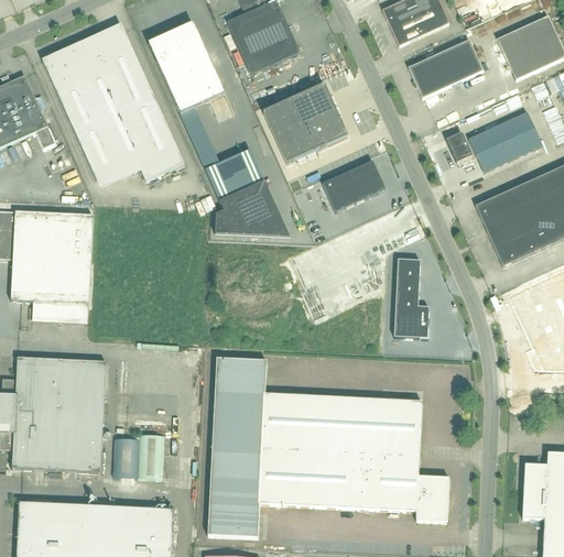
[(239,0),(245,12),(251,9),(263,34),(288,23),(278,0),(239,0)]
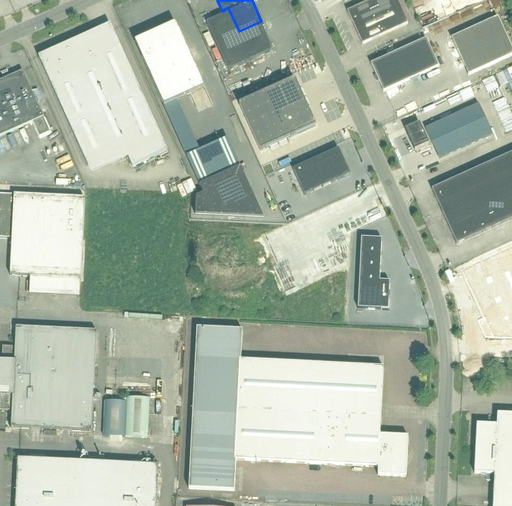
[(362,0),(347,7),(362,40),(408,19),(399,0),(362,0)]
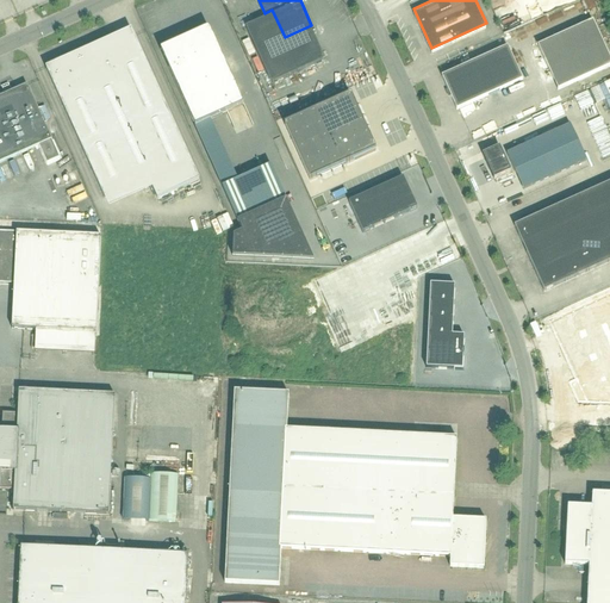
[(246,22),(259,50),(285,37),(272,10),(265,13),(246,22)]
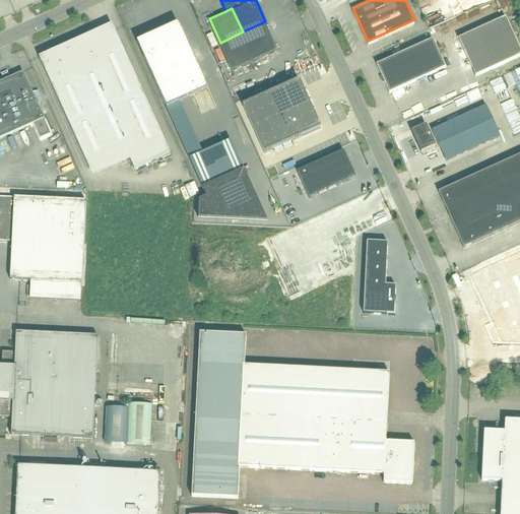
[(519,46),(505,12),(458,34),(475,71),(519,51),(519,46)]
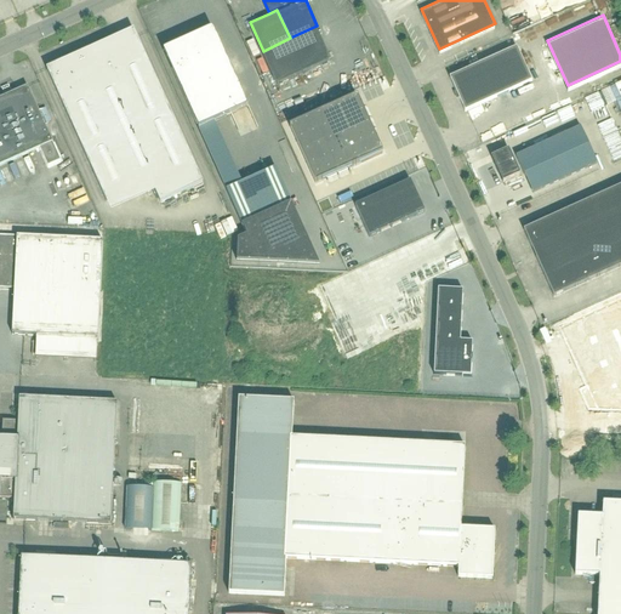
[(212,23),(163,45),(199,124),(248,101),(212,23)]
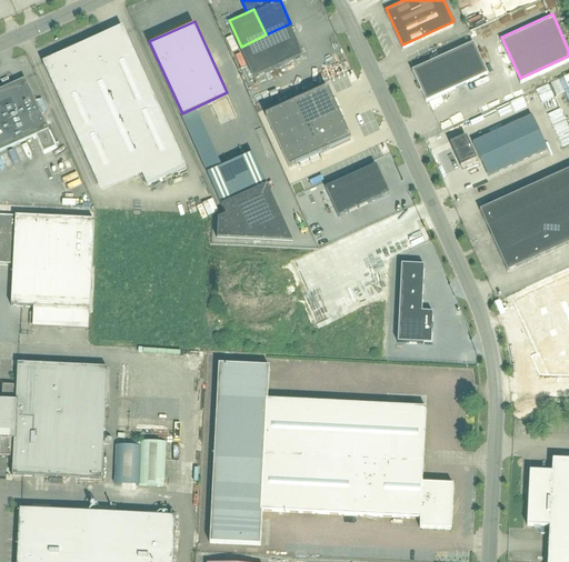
[(290,23),(266,34),(241,47),(252,72),(302,50),(290,23)]
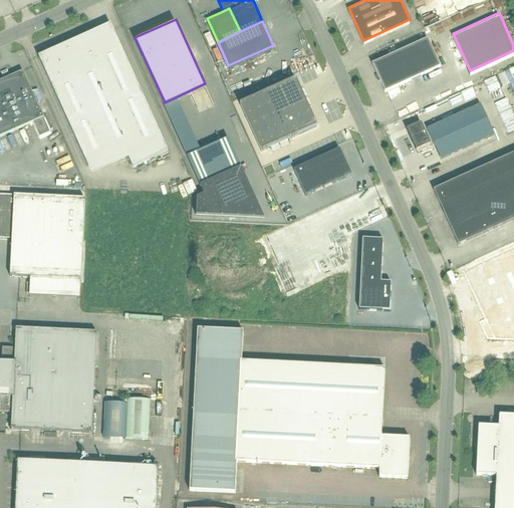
[(38,52),(87,162),(124,145),(133,163),(168,147),(113,26),(79,41),(76,36),(53,46),(52,44),(45,47),(46,49),(38,52)]
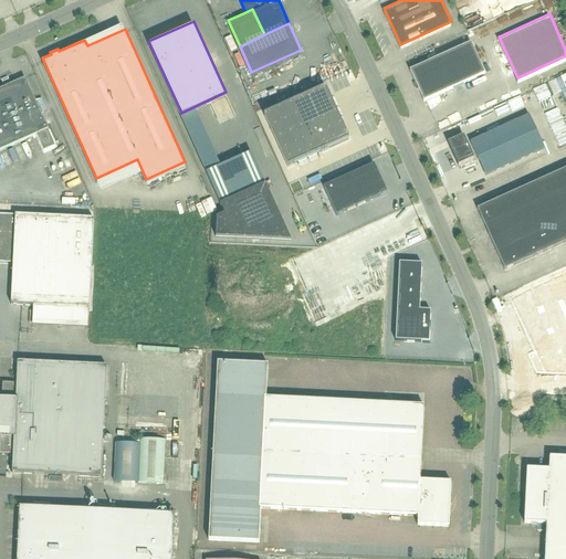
[(471,38),(409,65),(423,96),(484,69),(471,38)]
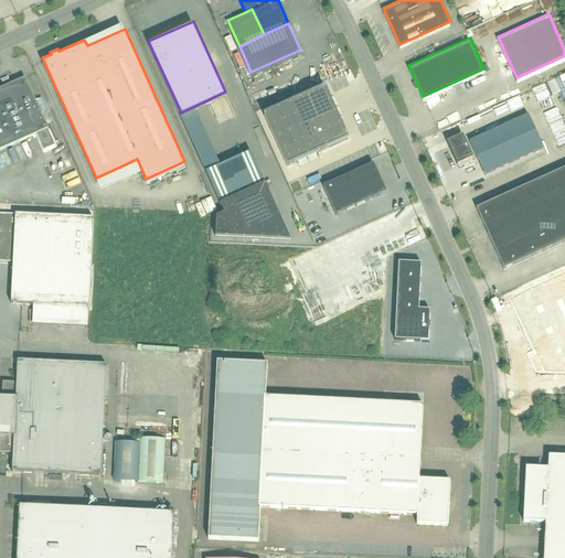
[(259,85),(262,90),(274,85),(267,70),(256,74),(260,84),(259,85)]
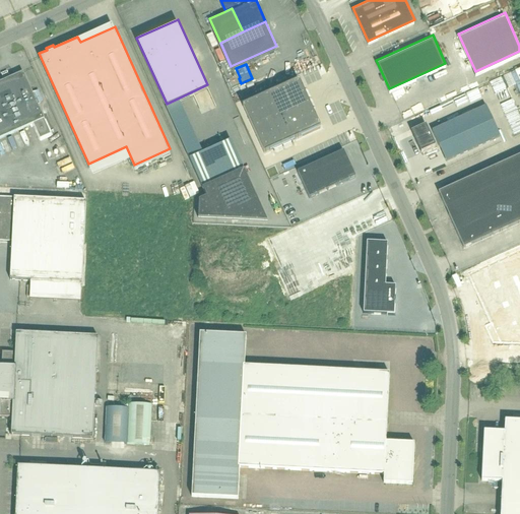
[(0,133),(44,114),(23,67),(0,77),(0,133)]
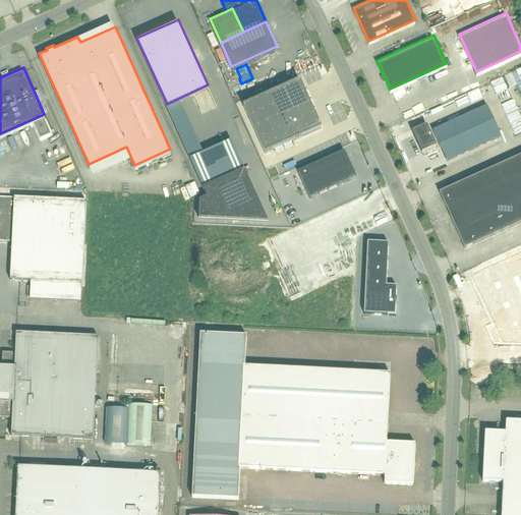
[(299,76),(243,102),(265,149),(321,123),(299,76)]
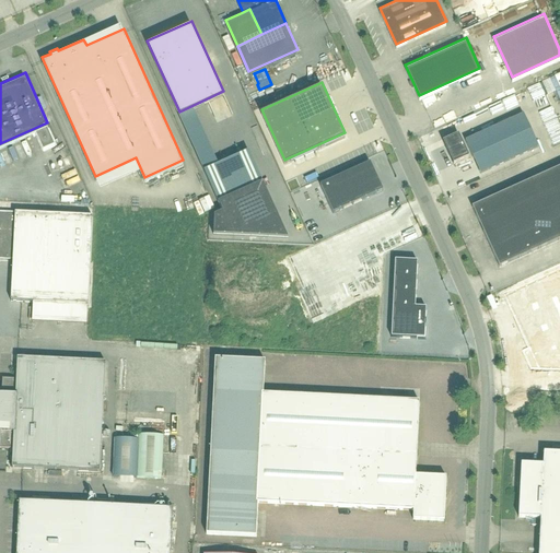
[(537,140),(522,107),(464,133),(479,166),(537,140)]
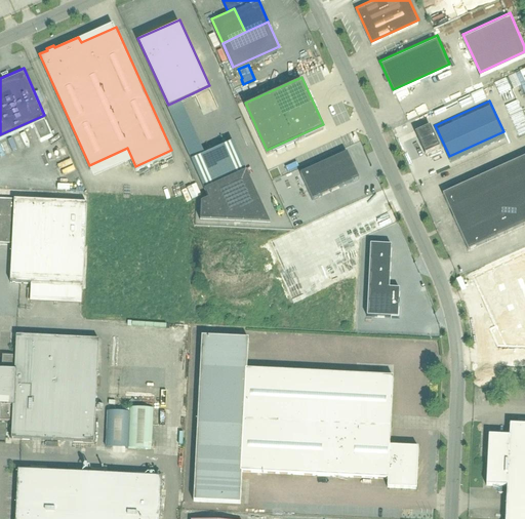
[(425,150),(440,143),(430,121),(415,128),(425,150)]
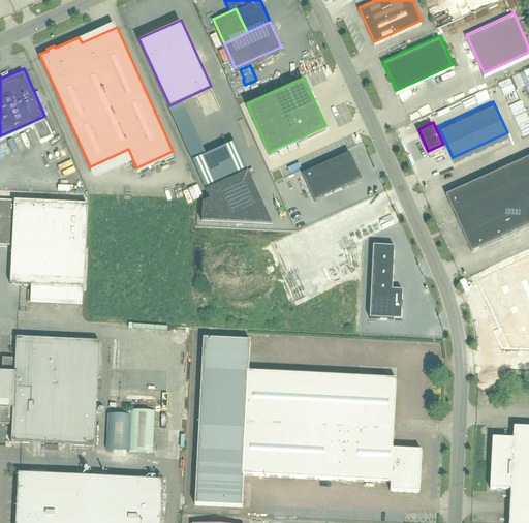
[(248,168),(236,140),(193,159),(206,187),(248,168)]
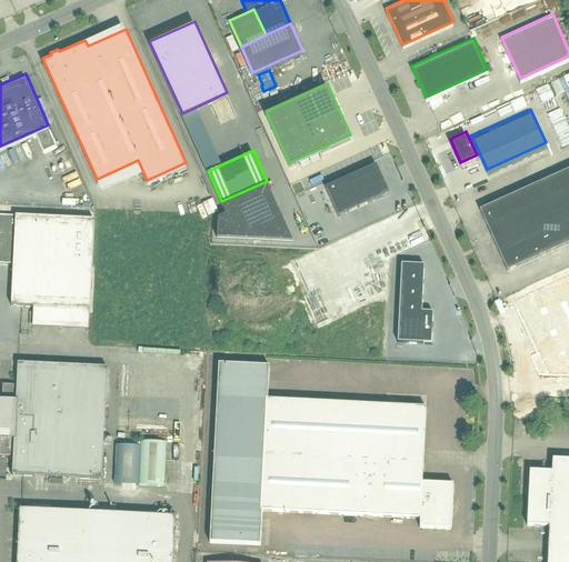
[(63,154),(67,166),(77,162),(73,151),(63,154)]
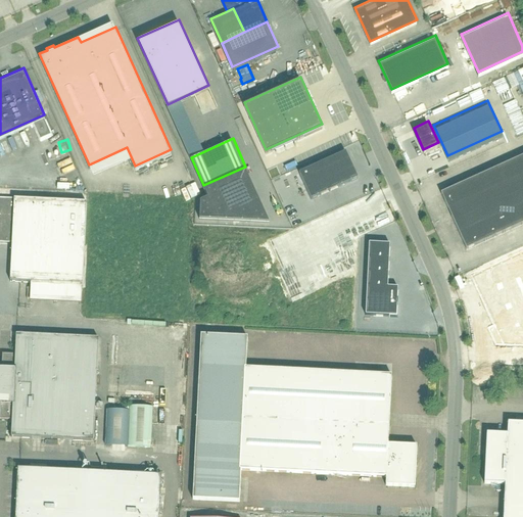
[(362,173),(349,146),(303,168),(316,193),(362,173)]
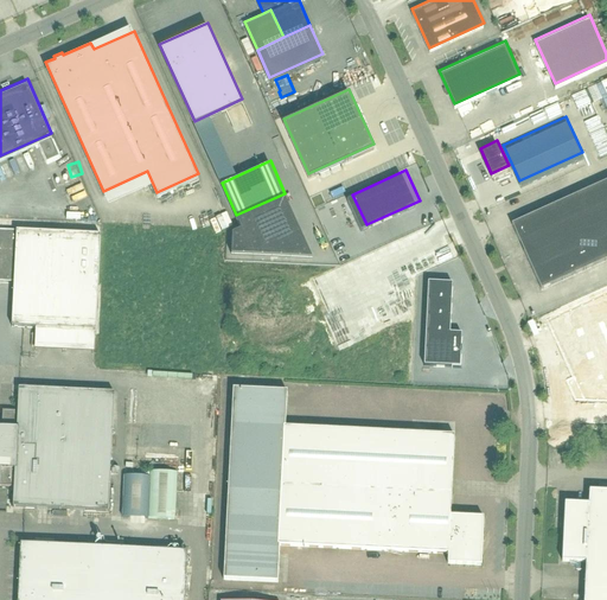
[(576,190),(592,223),(606,215),(606,199),(599,180),(576,190)]
